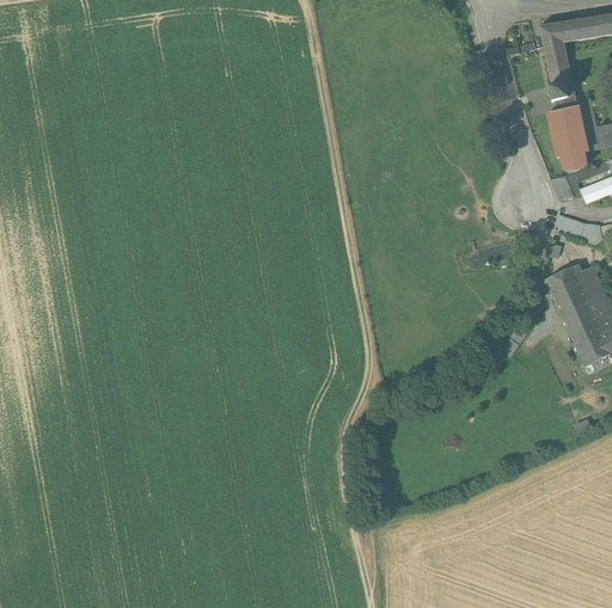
[(555,100),(557,110),(577,105),(576,99),(562,42),(611,32),(611,13),(539,26),(554,84),(565,80),(570,97),(555,100)]
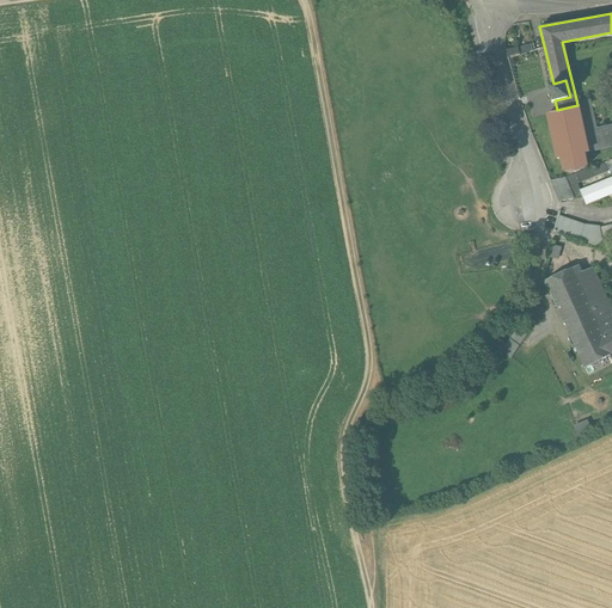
[(570,97),(565,80),(554,84),(549,85),(552,102),(555,100),(570,97)]
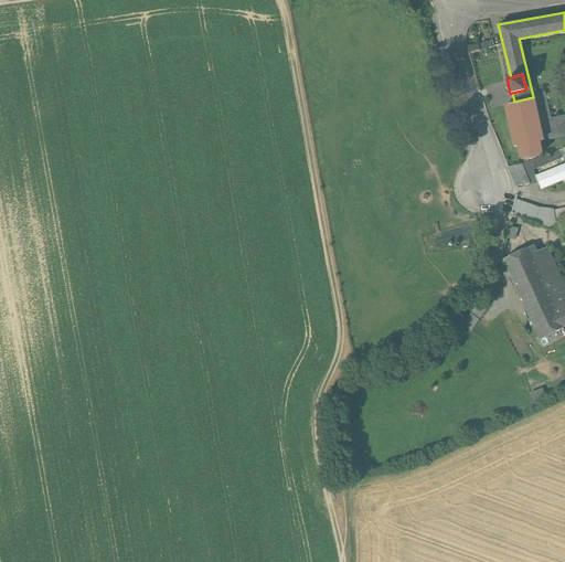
[(541,96),(547,123),(564,118),(564,113),(551,116),(545,91),(532,92),(533,97),(541,96)]
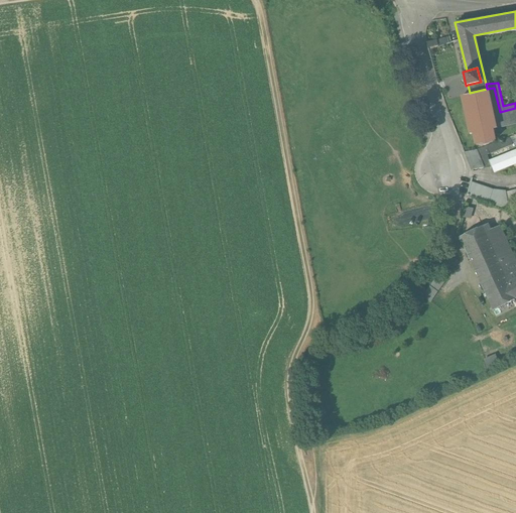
[(515,108),(500,112),(494,88),(487,89),(470,93),(463,94),(470,131),(474,130),(476,142),(479,142),(481,142),(483,141),(485,141),(488,140),(490,140),(492,139),(494,138),(492,127),(515,121),(515,108)]
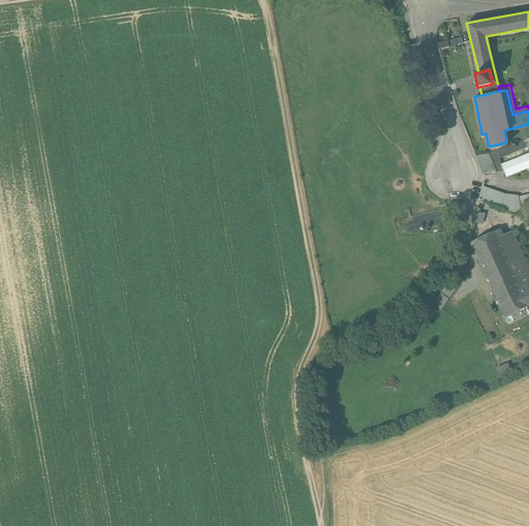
[(528,150),(502,161),(500,156),(528,144),(528,135),(487,153),(475,154),(483,173),(484,172),(495,169),(504,168),(506,174),(528,164),(528,150)]
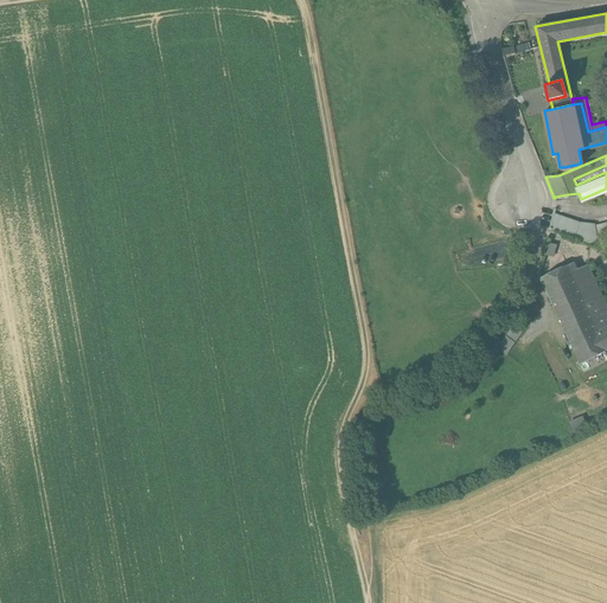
[(588,241),(598,238),(594,224),(577,222),(553,210),(549,225),(588,241)]
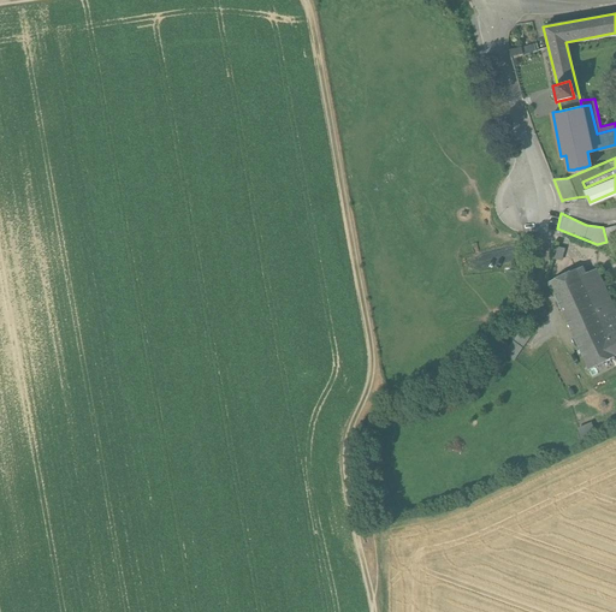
[(581,265),(548,280),(588,367),(615,352),(615,307),(597,267),(585,273),(581,265)]
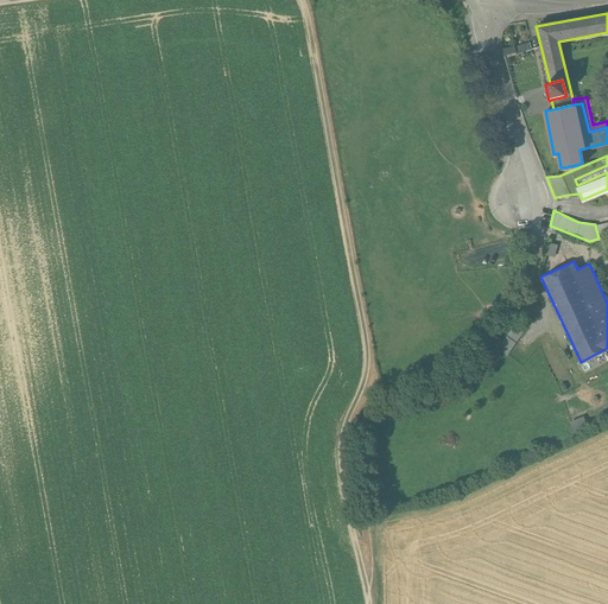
[(577,415),(586,412),(582,405),(575,408),(577,415)]
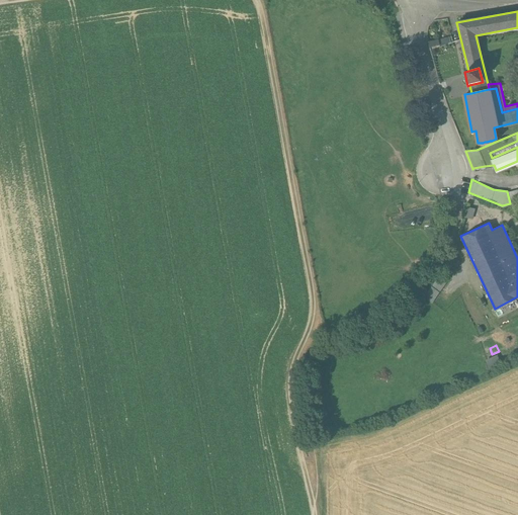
[(500,352),(488,356),(491,365),(503,361),(500,352)]
